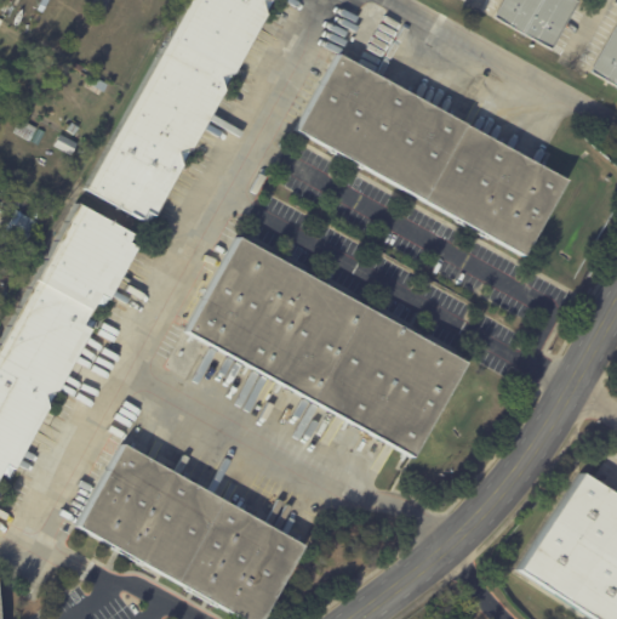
[(51,0),(46,10),(41,7),(45,0),(51,0)]
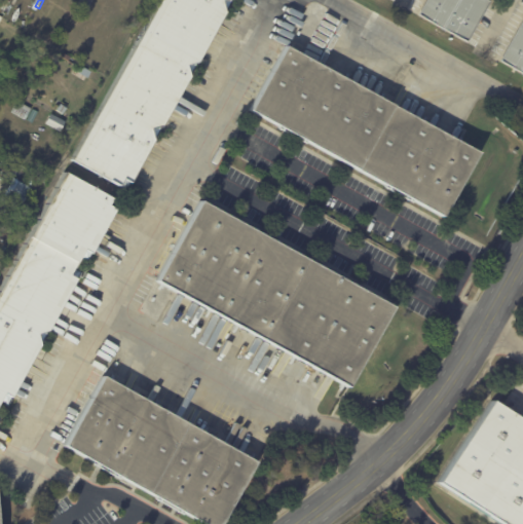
[(232,0),(228,8),(229,9),(202,58),(206,59),(194,79),(192,78),(165,125),(166,125),(157,142),(156,142),(135,181),(127,178),(123,185),(75,157),(163,0),(232,0)]
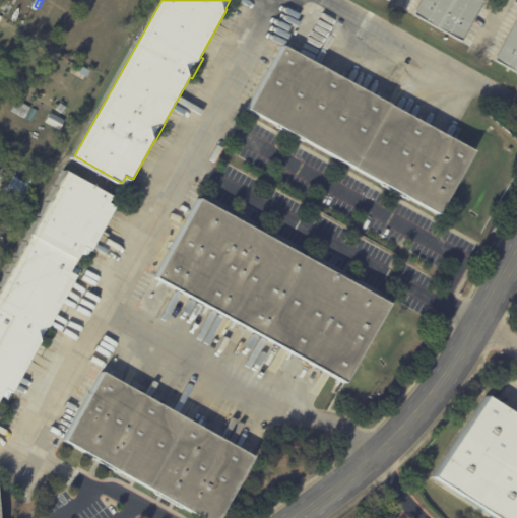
[(93,0),(91,9),(79,5),(80,0),(93,0)]
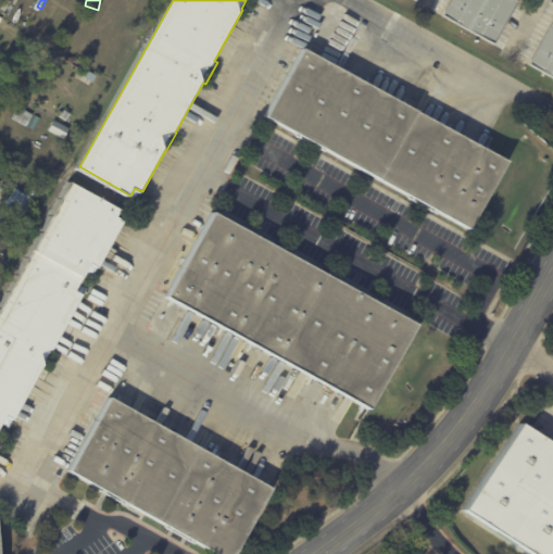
[(520,0),(498,42),(447,14),(454,0),(520,0)]
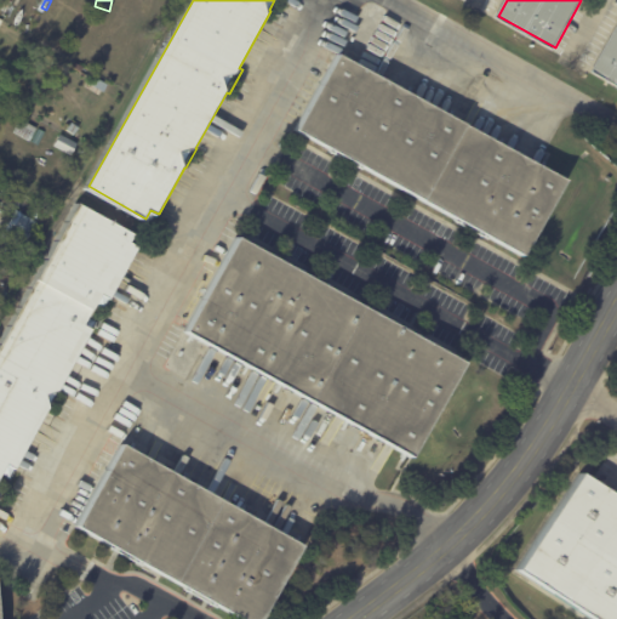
[(616,81),(595,71),(616,30),(616,81)]
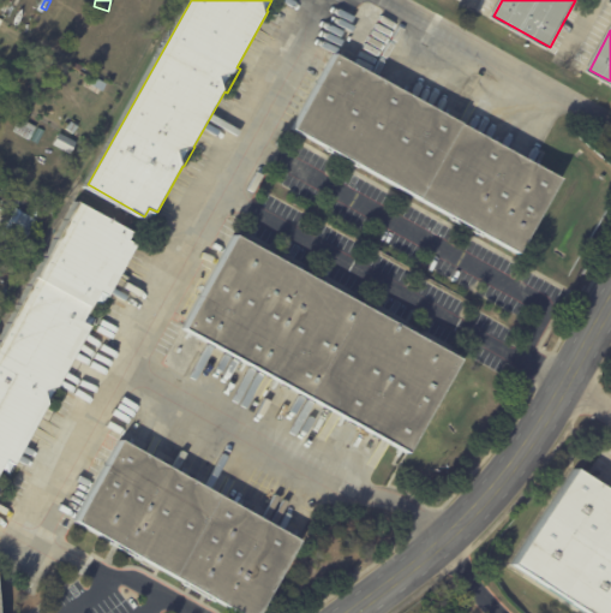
[(558,177),(517,251),(292,125),(333,49),(558,177)]
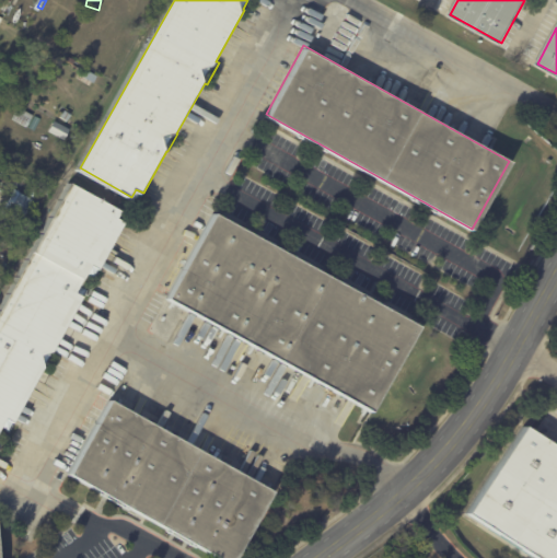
[(31,125),(16,117),(21,109),(23,111),(25,107),(37,114),(31,125)]
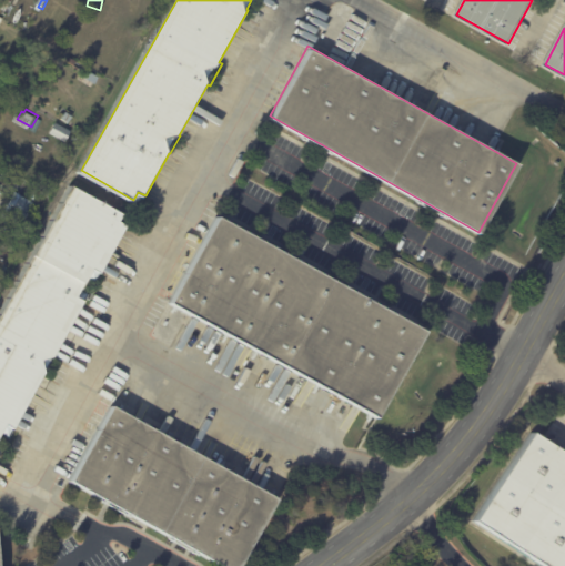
[(69,140),(53,131),(59,120),(74,129),(69,140)]
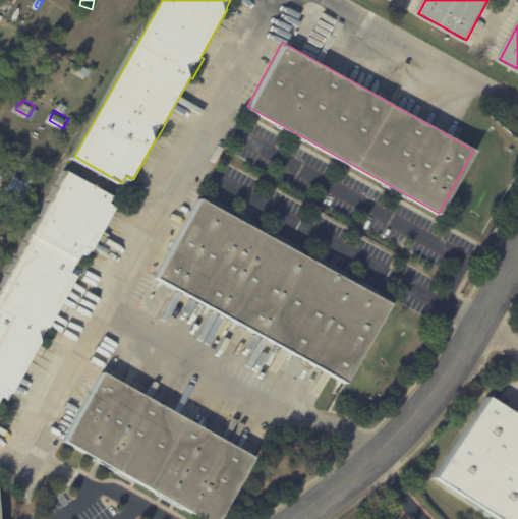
[(116,208),(93,248),(89,255),(82,252),(76,264),(83,267),(50,326),(49,327),(42,339),(43,340),(14,393),(12,392),(9,399),(3,396),(0,401),(0,407),(4,410),(0,417),(0,289),(67,168),(114,193),(110,200),(117,205),(116,208)]
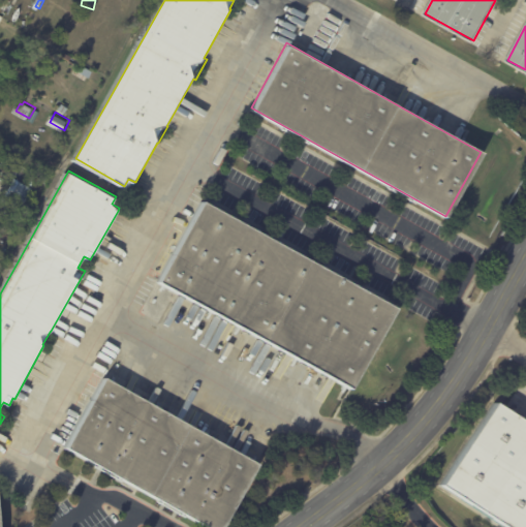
[(207,200),(399,307),(354,389),(160,280),(205,199),(207,200)]
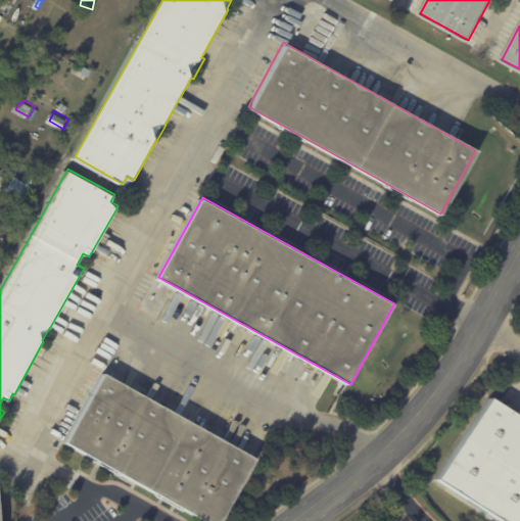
[(258,458),(224,520),(209,520),(66,442),(105,372),(258,458)]
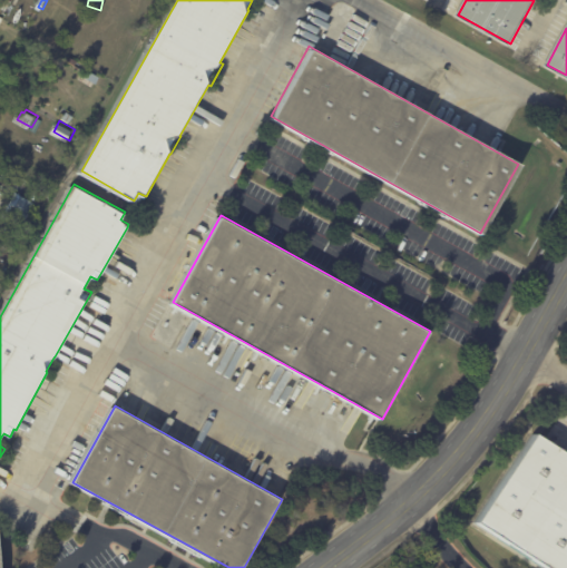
[(547,439),(566,451),(566,567),(550,567),(479,521),(537,432),(547,439)]
